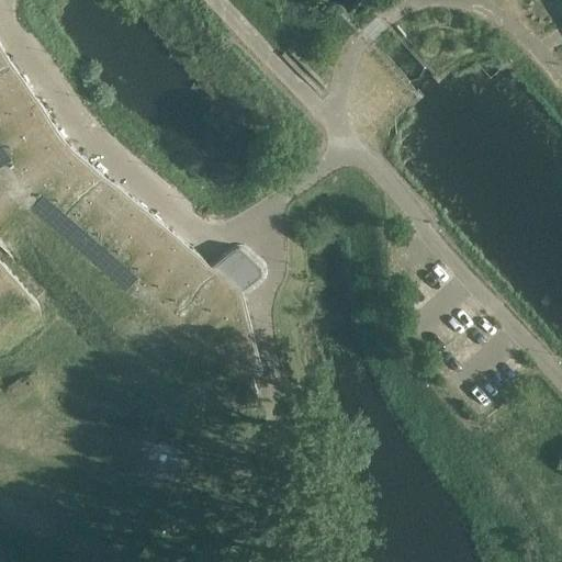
[(0,299),(13,287),(37,311),(40,312),(41,310),(41,307),(40,304),(40,302),(37,299),(36,296),(21,280),(0,258),(0,232),(36,199),(110,260),(236,369),(243,371),(248,370),(253,388),(254,393),(255,395),(257,394),(258,392),(259,390),(260,389),(260,386),(261,385),(261,384),(261,383),(258,369),(263,368),(245,298),(256,287),(270,273),(270,272),(271,271),(271,269),(271,268),(270,266),(269,265),(244,245),(243,244),(242,244),(239,243),(239,244),(235,246),(211,263),(71,146),(65,139),(0,43),(0,156),(10,171),(0,180),(0,299)]
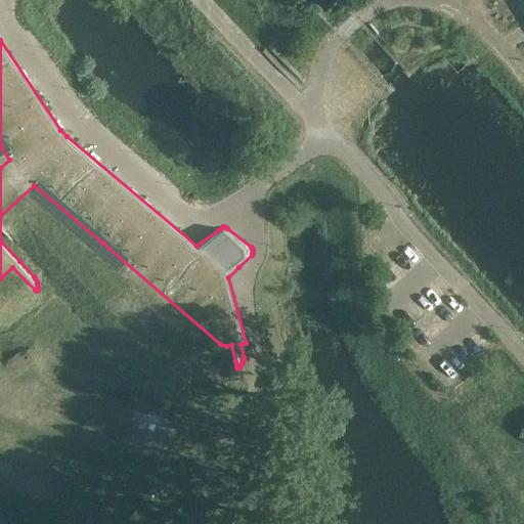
[(151,439),(158,439),(162,436),(164,433),(165,432),(166,430),(167,430),(177,432),(178,429),(178,428),(175,428),(167,426),(166,426),(166,423),(164,419),(162,416),(161,415),(158,412),(156,412),(150,411),(147,412),(145,413),(142,410),(139,408),(135,405),(135,406),(133,408),(142,416),(141,418),(138,421),(138,427),(139,432),(141,436),(144,438),(145,439),(151,439)]
